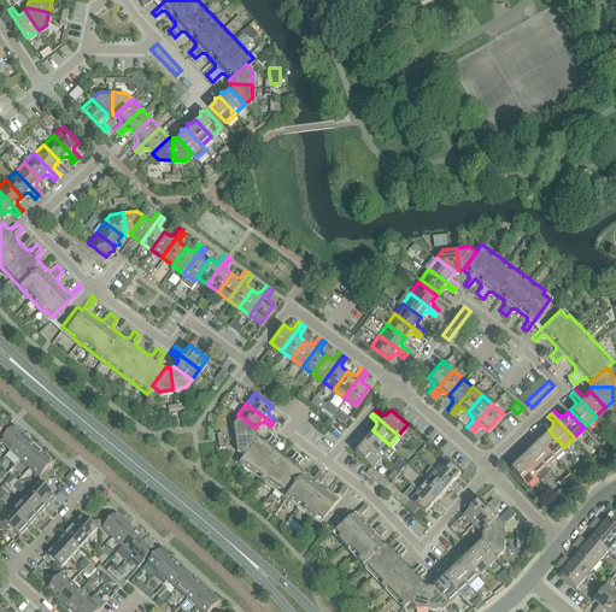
[(233,422),(234,435),(257,431),(256,428),(238,415),(233,422)]
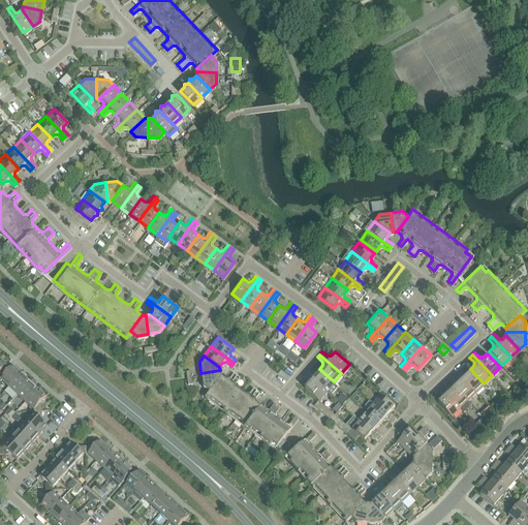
[(20,370),(11,363),(0,375),(0,377),(8,383),(20,370)]
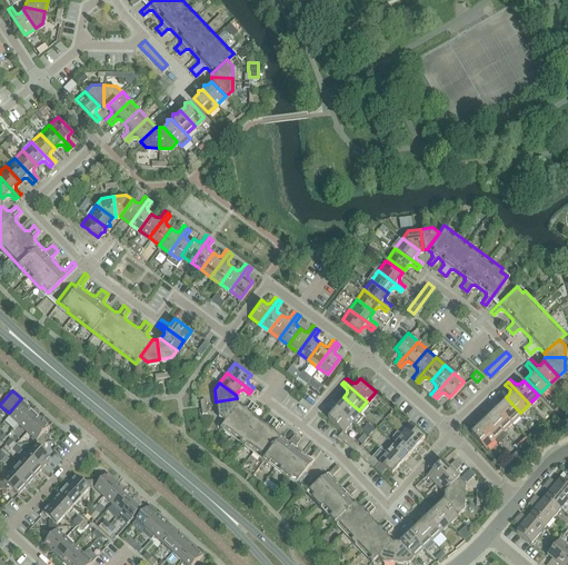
[(490,398),(511,420),(520,413),(506,397),(502,400),(498,400),(494,395),(490,398)]
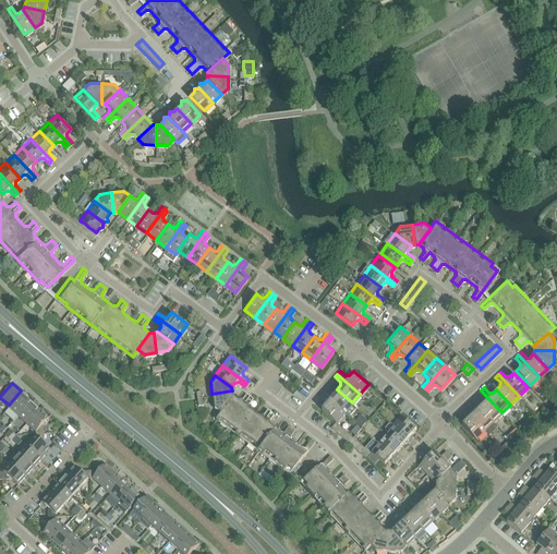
[(325,388),(322,392),(344,411),(348,414),(355,406),(352,402),(337,389),(334,393),(330,394),(325,388)]
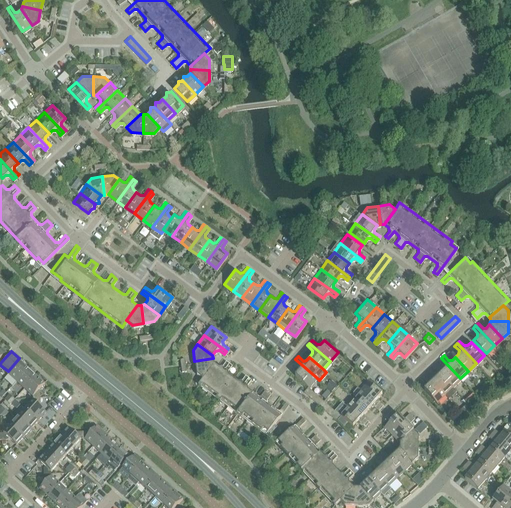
[(27,365),(19,358),(8,371),(16,378),(27,365)]
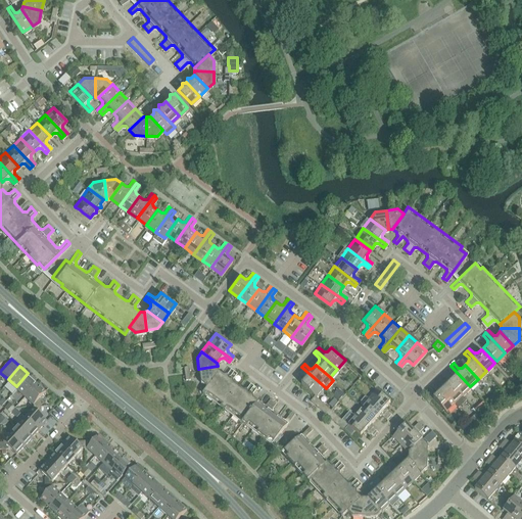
[(200,380),(206,384),(206,385),(218,370),(218,366),(198,369),(200,380)]
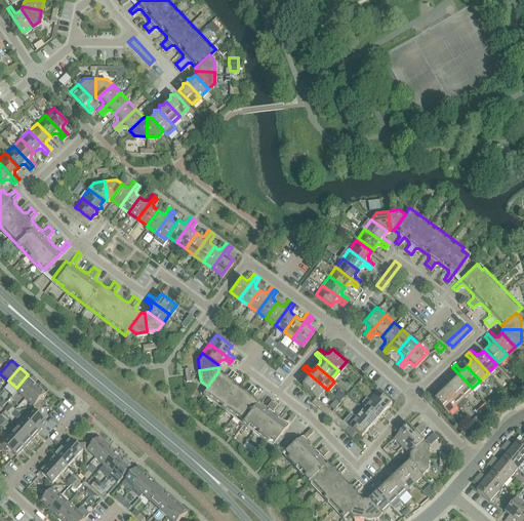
[(472,388),(452,367),(449,370),(454,374),(454,378),(450,382),(464,395),(472,388)]
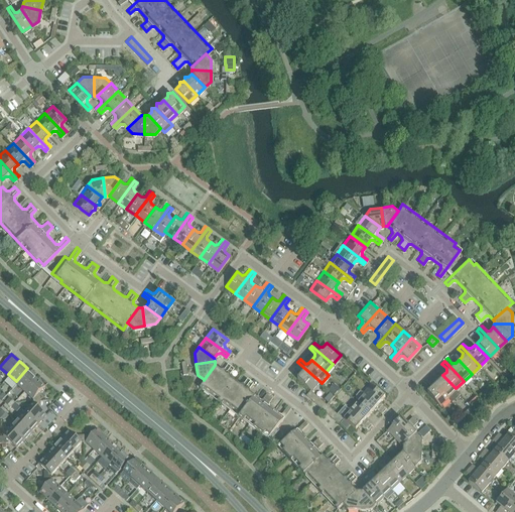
[(204,380),(204,379),(199,385),(262,432),(263,429),(269,434),(290,406),(287,403),(281,411),(278,411),(268,404),(268,401),(272,395),(266,391),(262,396),(259,397),(249,390),(249,386),(253,381),(247,377),(243,382),(239,382),(230,375),(229,372),(233,367),(227,362),(224,368),(220,368),(215,365),(204,380)]
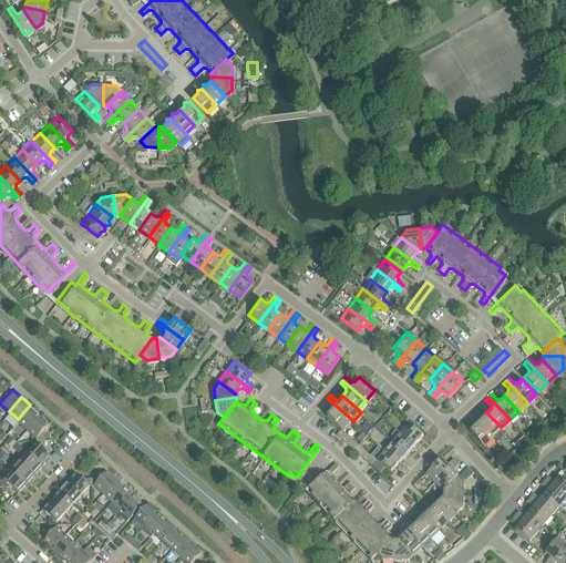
[(350,418),(327,398),(325,401),(330,406),(330,409),(326,413),(340,427),(341,428),(350,418)]
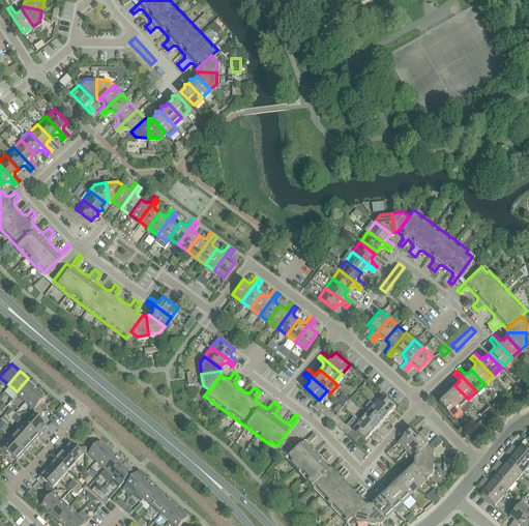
[(17,391),(25,400),(36,386),(28,378),(17,391)]
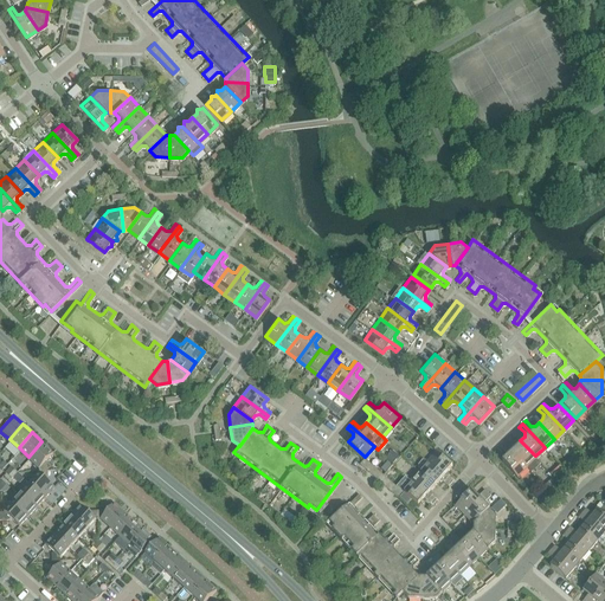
[(535,456),(520,440),(516,444),(513,444),(507,438),(503,441),(526,465),(535,456)]
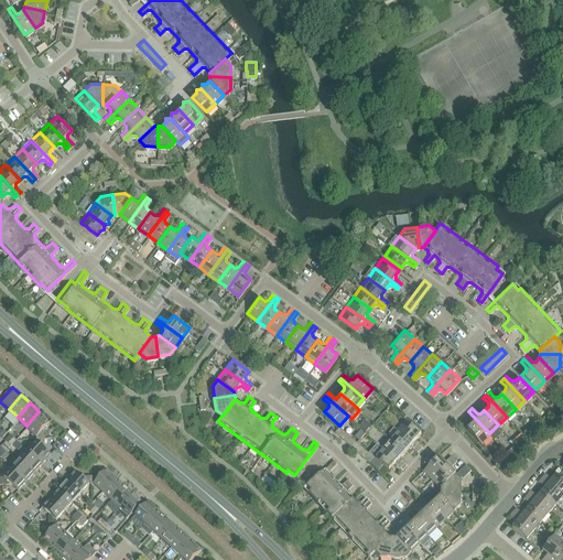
[(35,433),(35,435),(43,435),(43,430),(41,428),(49,419),(39,411),(26,426),(35,433)]
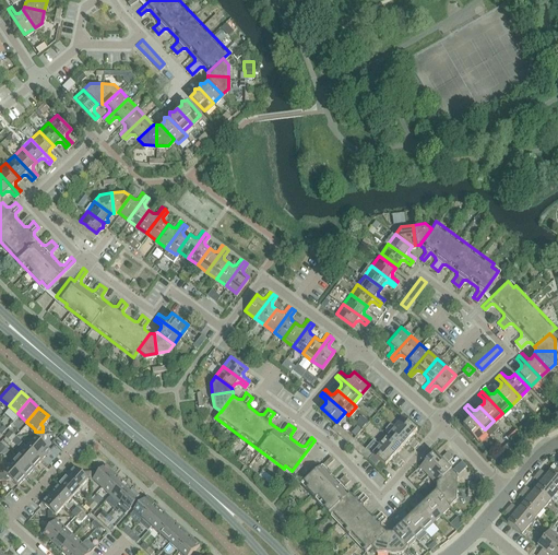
[(485,429),(464,408),(462,410),(466,415),(466,418),(462,423),(476,438),(485,429)]
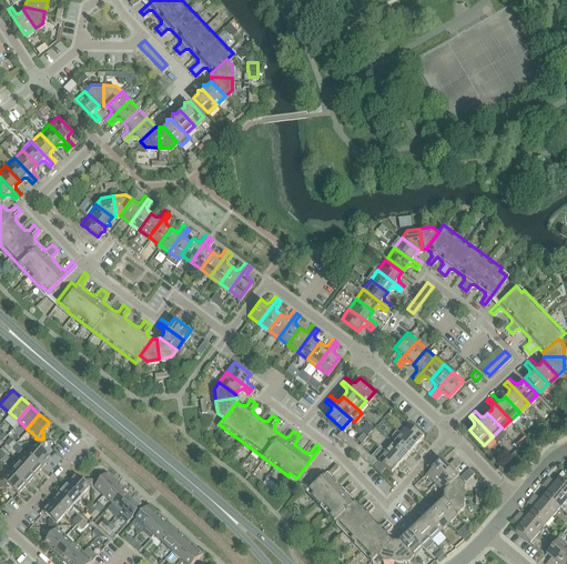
[(407,421),(400,430),(423,451),(425,447),(419,443),(419,439),(423,434),(407,421)]
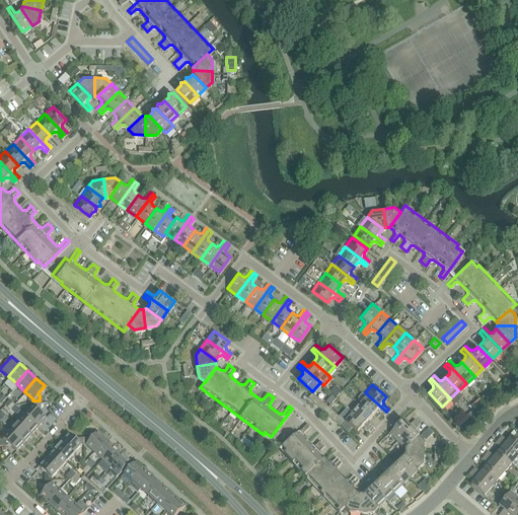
[(378,410),(383,414),(386,412),(365,392),(358,401),(372,414),(375,410),(378,410)]
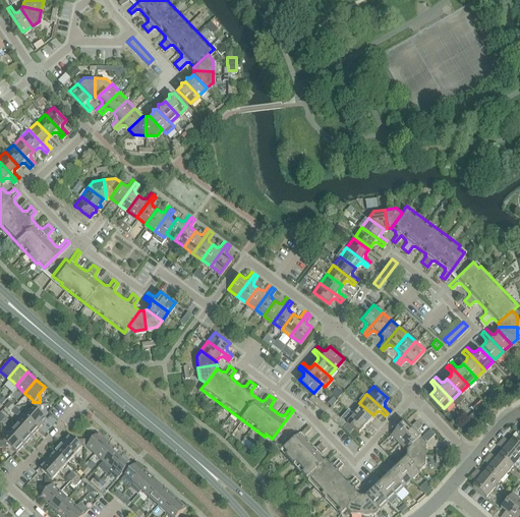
[(471,404),(474,407),(482,400),(479,397),(471,404)]
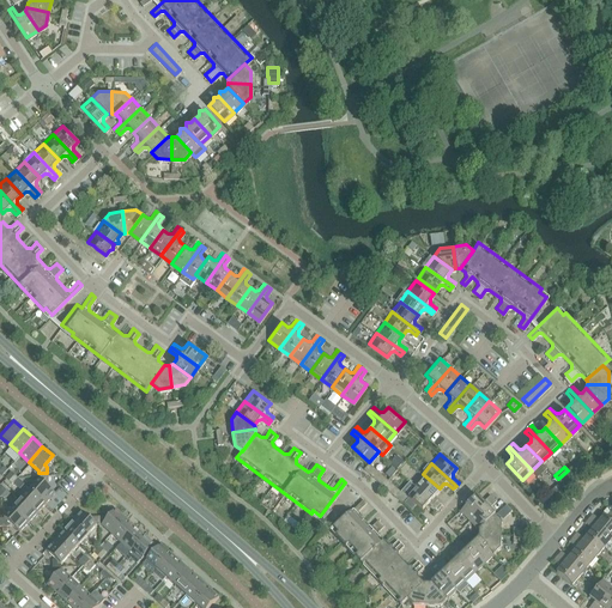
[(38,475),(30,486),(46,499),(54,490),(46,481),(47,479),(47,473),(38,473),(38,475)]
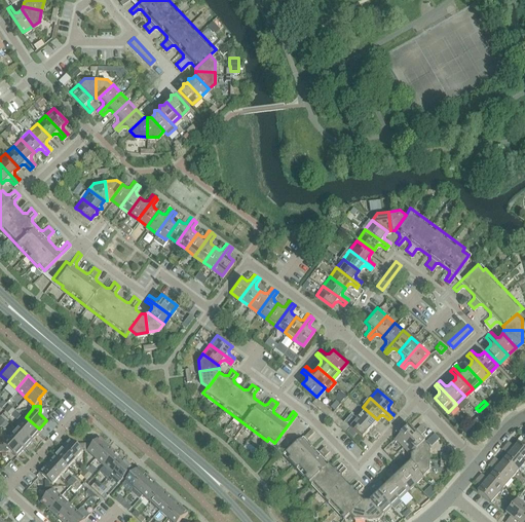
[(377,419),(363,407),(355,415),(376,434),(379,431),(374,426),(373,422),(377,419)]
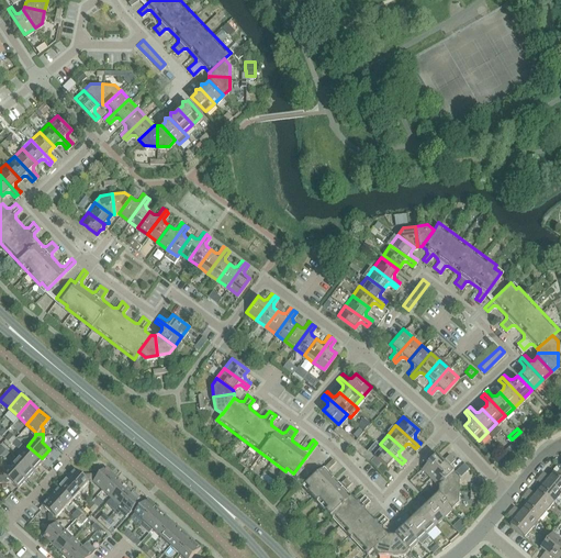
[(402,464),(380,444),(371,453),(372,454),(386,466),(390,462),(394,461),(400,467),(402,464)]
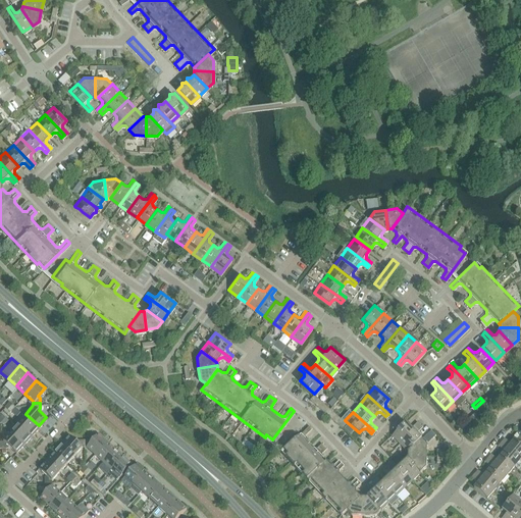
[(25,414),(17,422),(31,433),(39,425),(25,414)]
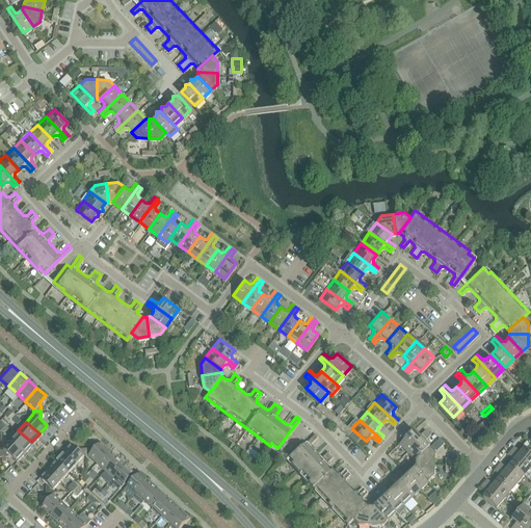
[(399,441),(406,450),(427,430),(425,427),(420,432),(417,431),(413,427),(399,441)]
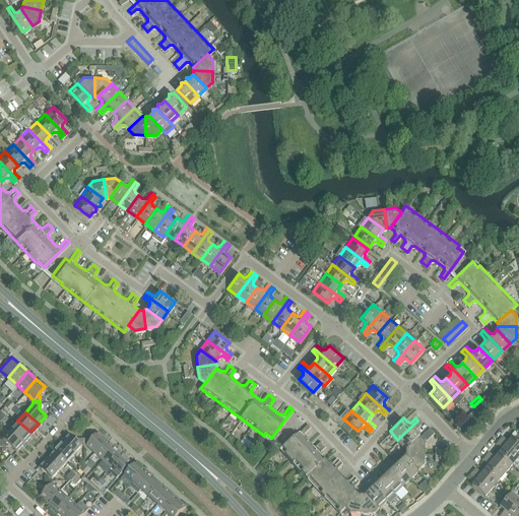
[(17,421),(10,429),(23,440),(30,432),(17,421)]
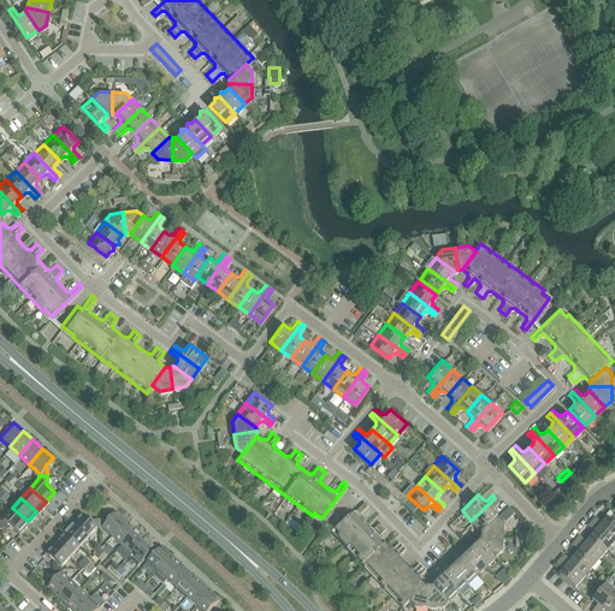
[(471,521),(480,529),(496,515),(492,510),(492,506),(498,500),(495,498),(471,521)]
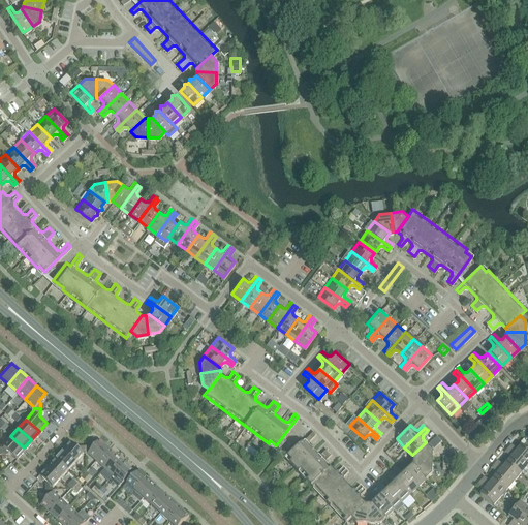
[(345,520),(350,515),(350,514),(364,500),(360,496),(360,493),(365,488),(360,483),(354,488),(351,487),(343,479),(343,474),(348,470),(343,465),(338,469),(334,469),(325,460),(325,457),(331,452),(325,446),(320,452),(317,452),(309,442),(309,439),(315,432),(313,429),(302,439),(299,435),(283,451),(291,460),(289,462),(345,520)]
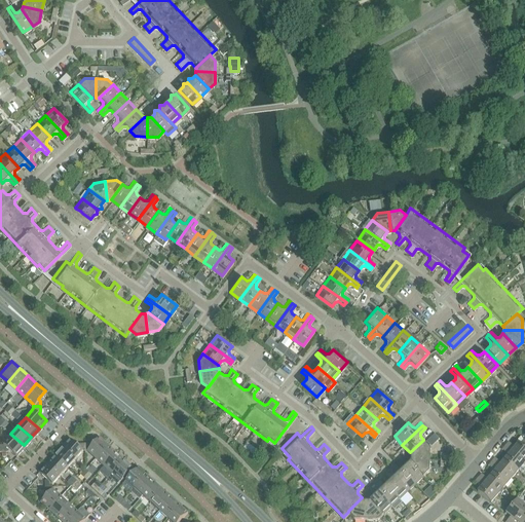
[(3,442),(0,442),(1,449),(6,449),(8,447),(16,454),(24,445),(10,434),(3,442)]
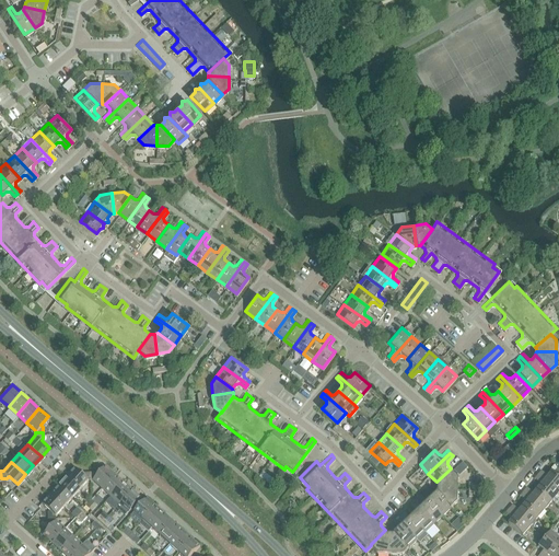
[(95,468),(89,470),(90,477),(92,477),(101,485),(114,471),(105,463),(97,471),(95,468)]
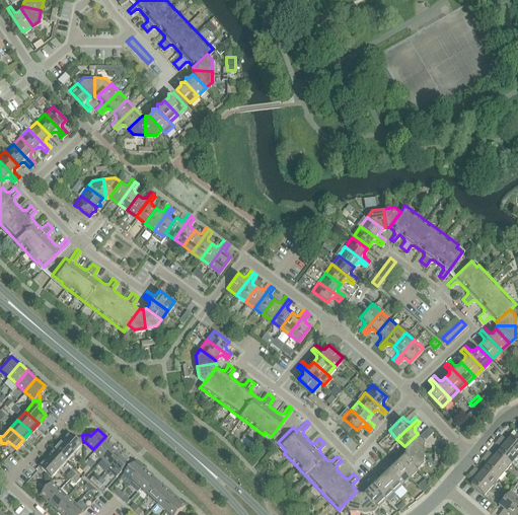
[(75,437),(68,430),(60,438),(73,450),(81,442),(83,442),(82,435),(77,435),(75,437)]
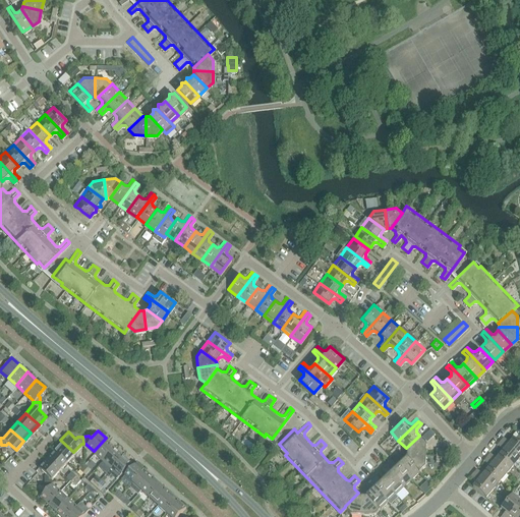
[(503,435),(500,439),(519,455),(519,441),(515,437),(513,436),(509,440),(503,435)]
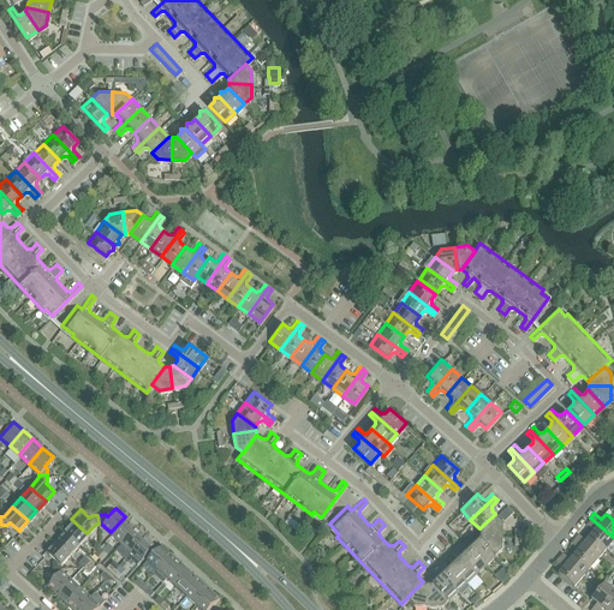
[(480,530),(480,533),(501,533),(502,520),(495,514),(480,528),(480,530)]
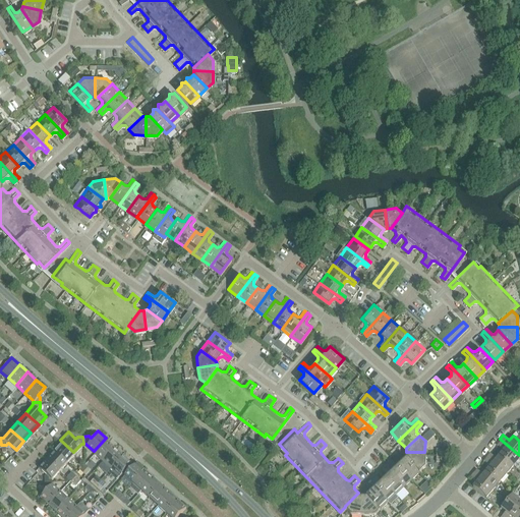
[(114,445),(106,438),(94,451),(102,458),(114,445)]
